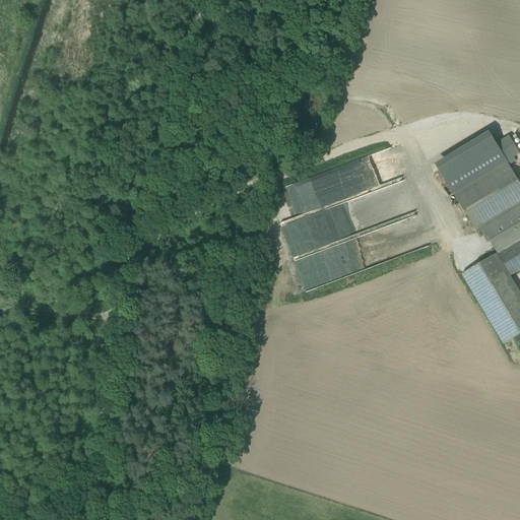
[(506,165),(454,196),(475,232),(481,229),(482,231),(519,207),(519,185),(519,186),(506,165)]
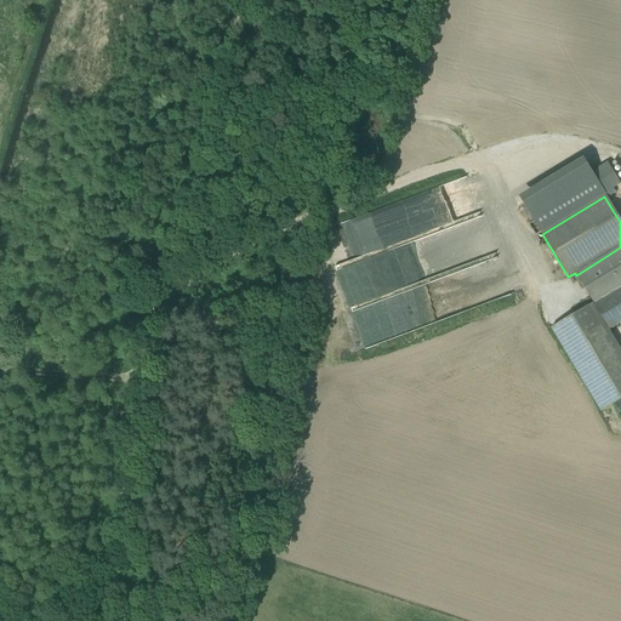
[(620,248),(576,275),(580,280),(596,306),(620,290),(620,248)]
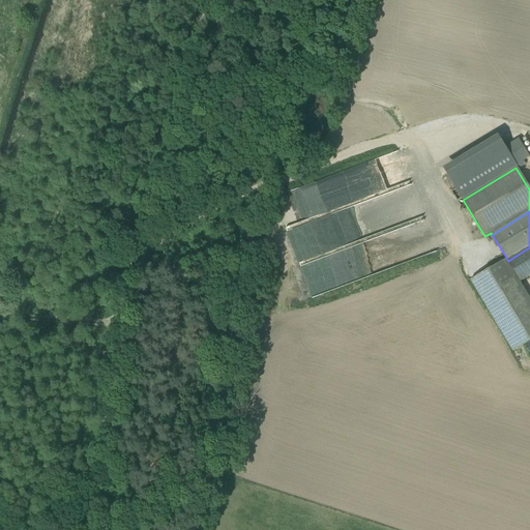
[(491,233),(484,236),(489,243),(495,239),(492,235),(491,233)]
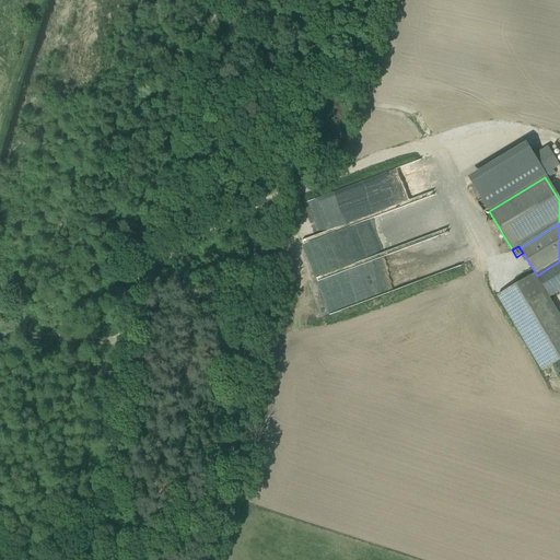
[(401,270),(399,261),(376,267),(377,271),(387,270),(388,273),(401,270)]
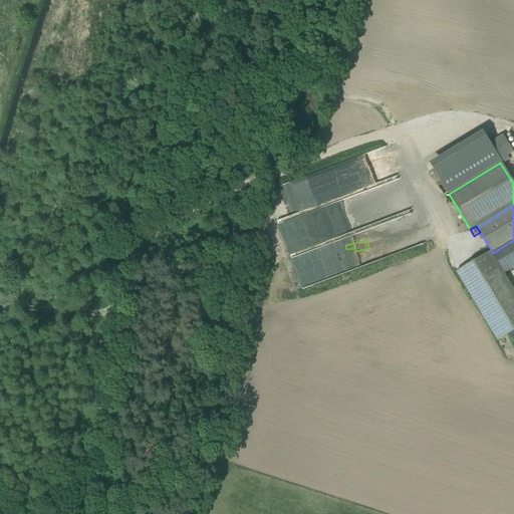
[(513,240),(493,253),(505,273),(513,267),(513,240)]
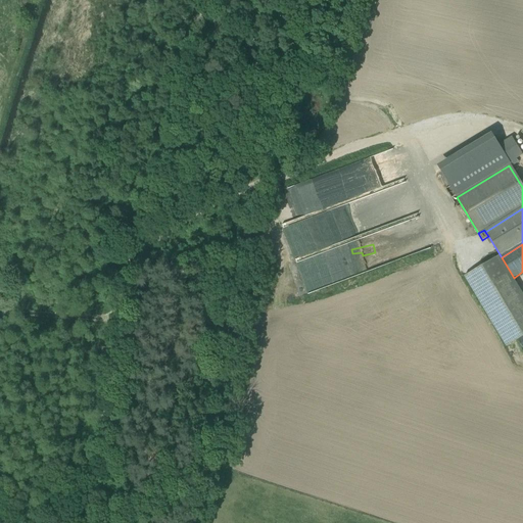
[(522,336),(522,294),(500,255),(465,277),(507,346),(522,336)]
